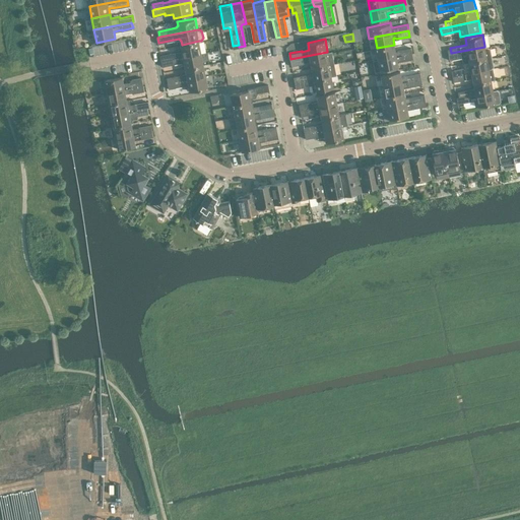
[(176,52),(163,54),(164,60),(201,52),(199,41),(182,45),(183,51),(176,52)]
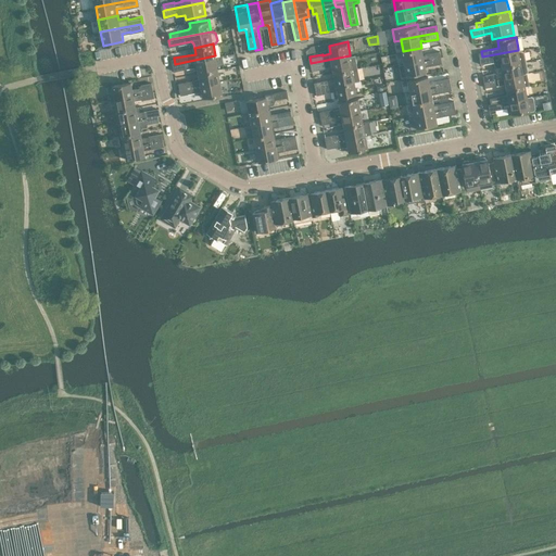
[(421,48),(403,51),(405,63),(441,55),(440,50),(426,52),(424,54),(422,54),(421,48)]
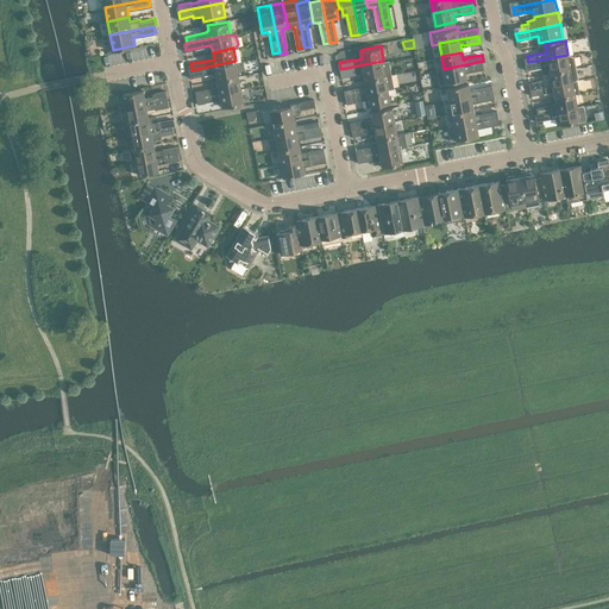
[(567,55),(528,62),(529,69),(541,67),(542,73),(576,66),(575,55),(571,54),(567,54),(567,55)]
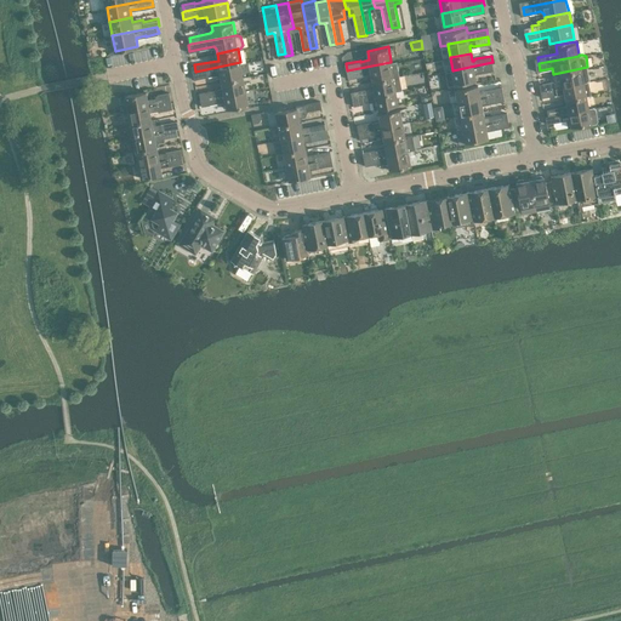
[(391,62),(347,70),(348,78),(364,75),(363,74),(371,72),(372,80),(399,74),(397,60),(391,61),(391,62)]
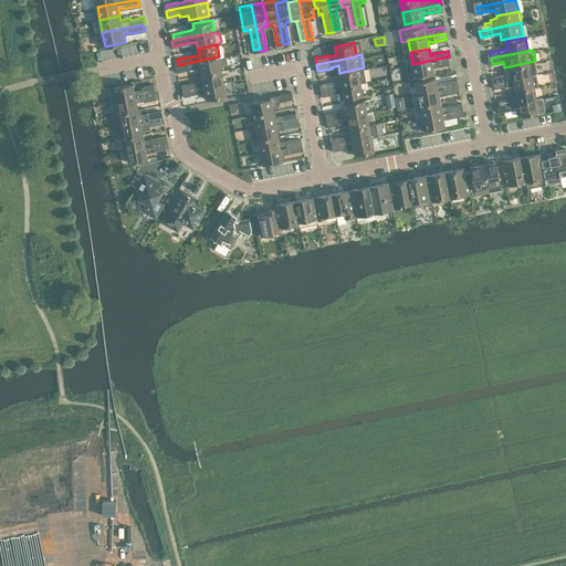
[(178,65),(176,65),(177,71),(199,67),(201,69),(202,73),(222,70),(219,56),(178,65)]
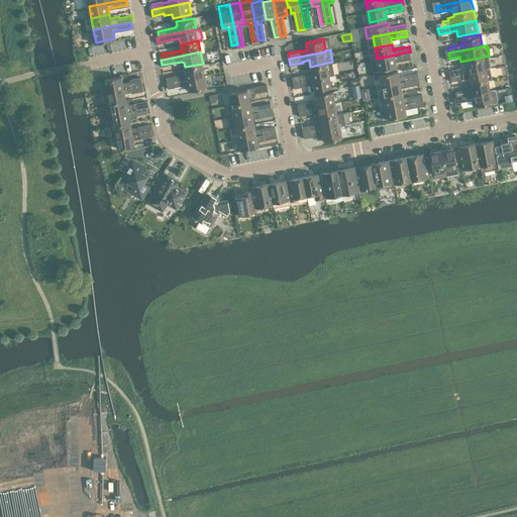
[(377,59),(371,60),(373,71),(379,70),(396,66),(396,62),(397,61),(401,60),(411,58),(410,52),(377,59)]
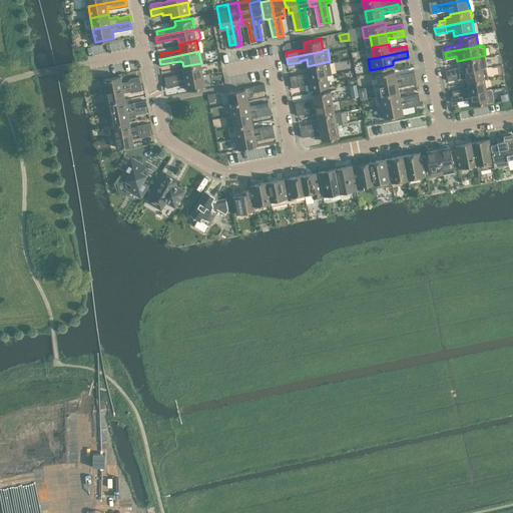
[(448,68),(446,68),(447,74),(449,73),(482,67),(486,66),(487,64),(485,55),(457,61),(458,66),(448,68)]
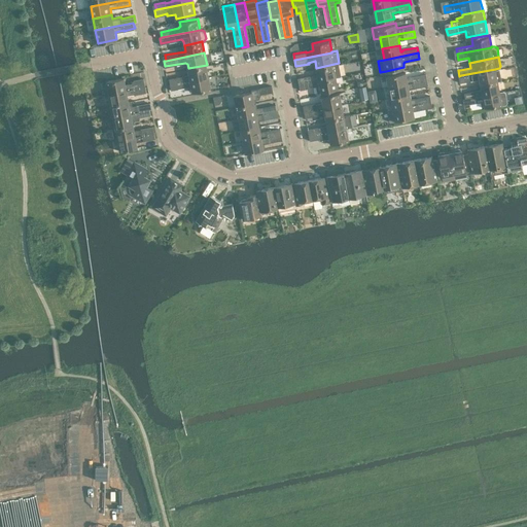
[(311,74),(297,77),(299,83),(337,76),(336,75),(341,74),(339,63),(316,68),(317,74),(311,75),(311,74)]
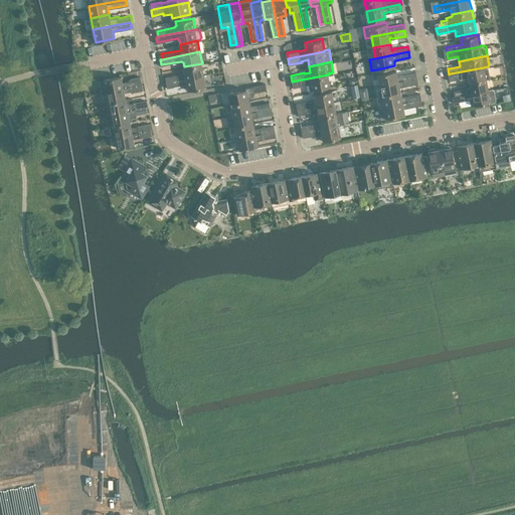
[(183,72),(165,75),(166,81),(204,74),(202,63),(184,66),(185,70),(183,72)]
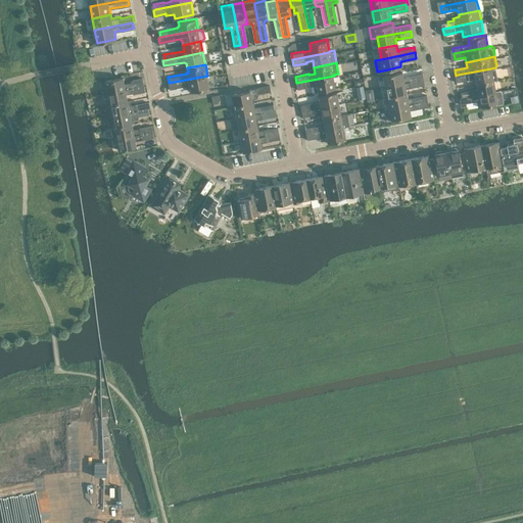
[(491,68),(458,75),(459,81),(474,78),(476,79),(477,83),(494,80),(497,79),(495,67),(491,68)]
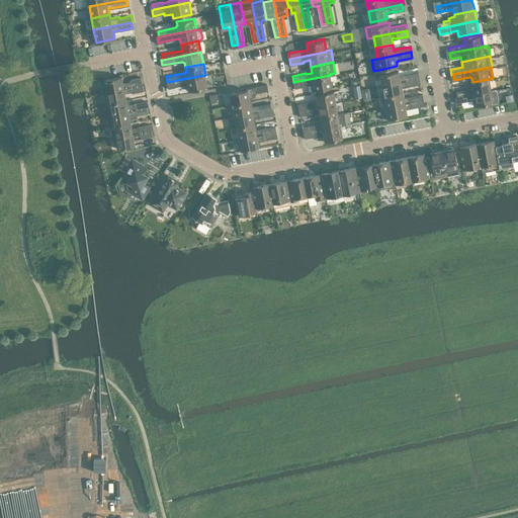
[(399,70),(380,73),(382,84),(420,77),(419,71),(403,74),(401,76),(400,76),(399,70)]
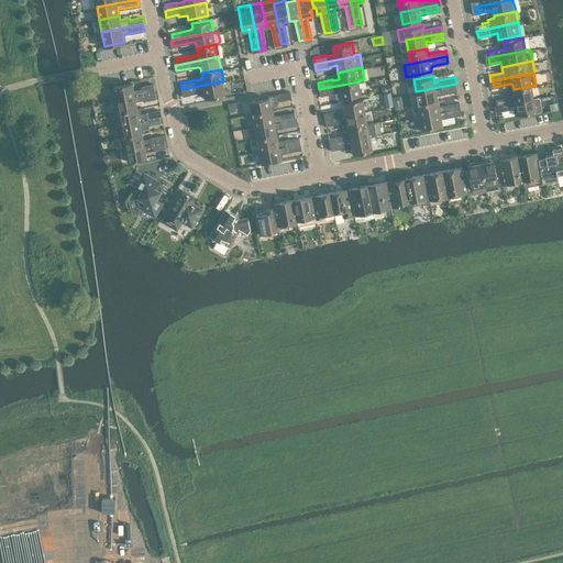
[(223,81),(181,89),(184,95),(202,91),(205,94),(206,98),(225,94),(223,81)]
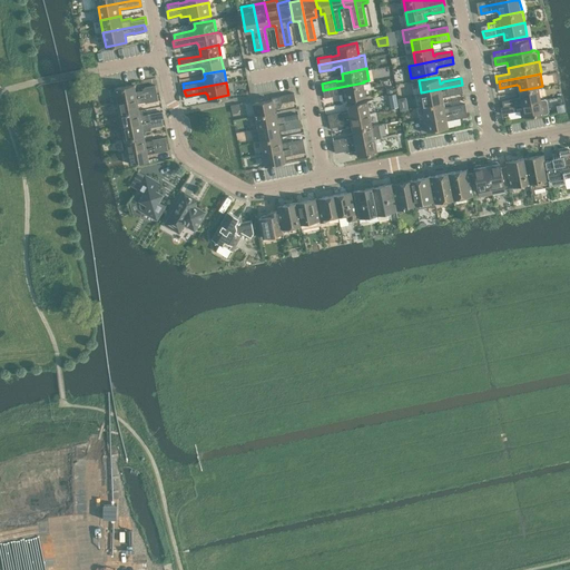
[(364,82),(323,90),(325,96),(338,94),(338,92),(343,91),(344,99),(366,95),(364,82)]
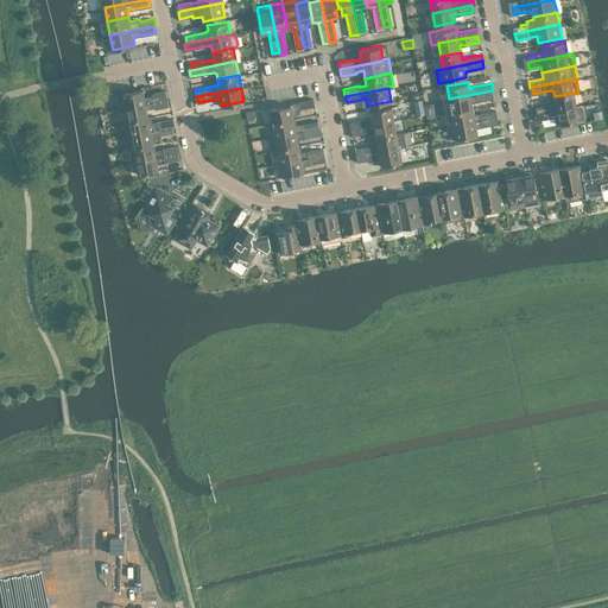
[(144,89),(124,93),(126,107),(168,99),(166,89),(159,90),(152,94),(153,95),(145,96),(144,89)]
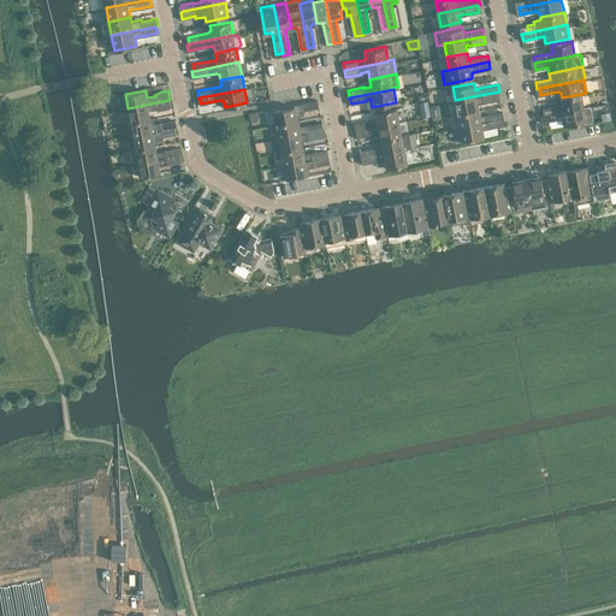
[(499,92),(455,100),(457,113),(479,108),(479,105),(479,104),(501,99),(499,92)]
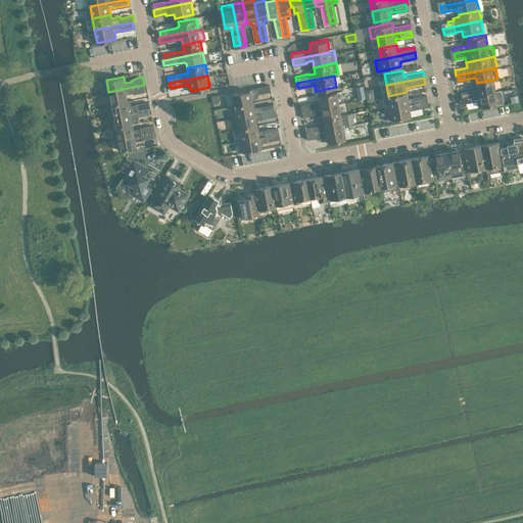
[(476,88),(461,91),(462,97),(496,90),(495,90),(494,80),(477,83),(477,87),(476,88)]
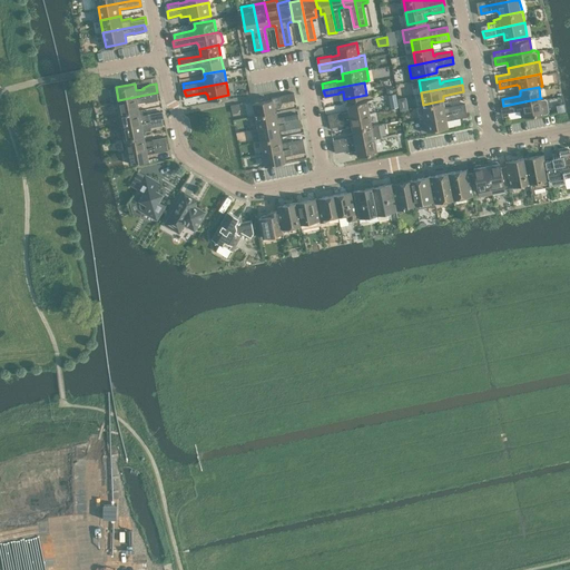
[(272,98),(253,101),(256,115),(275,110),(275,109),(277,109),(276,106),(281,105),(282,101),(296,98),(294,91),(272,96),(272,98)]
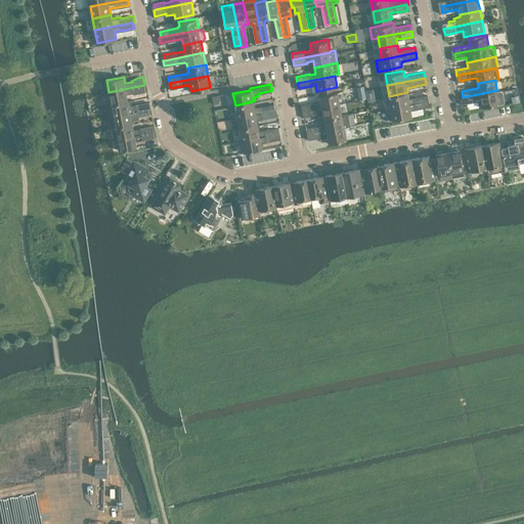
[(144,85),(108,92),(111,103),(128,100),(128,99),(127,94),(134,92),(134,93),(145,91),(144,85)]
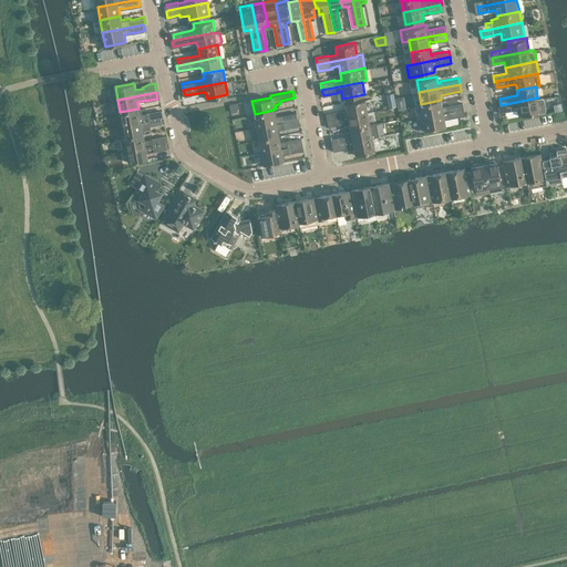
[(501,105),(498,105),(500,112),(518,109),(521,110),(522,114),(534,112),(534,113),(545,111),(546,109),(545,99),(542,96),(537,98),(538,98),(501,105)]
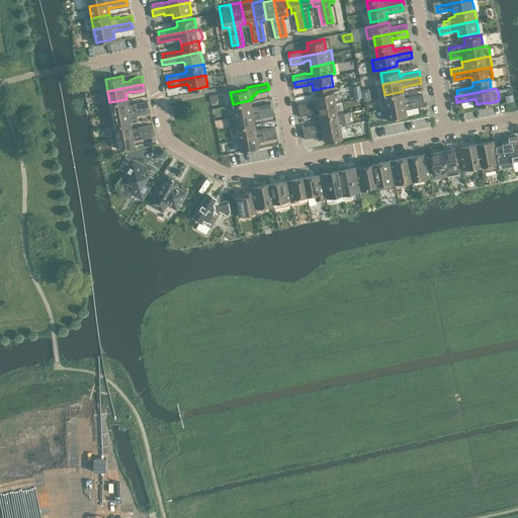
[(311,100),(297,102),(299,108),(336,101),(334,90),(316,93),(318,100),(311,101),(311,100)]
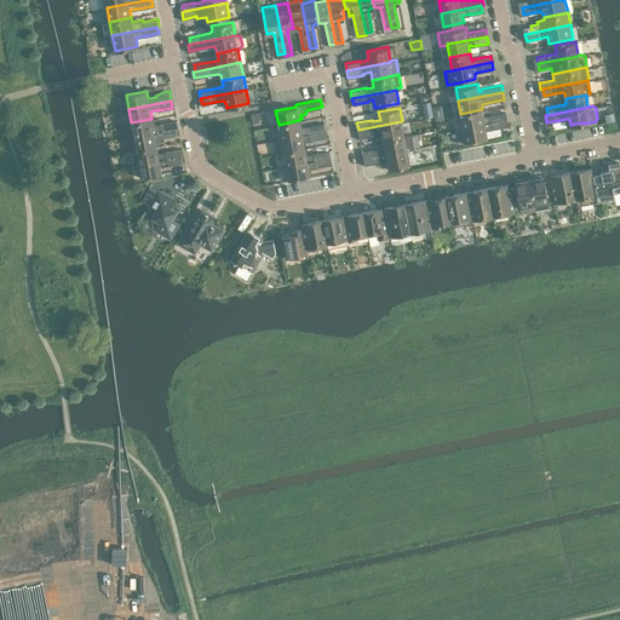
[(482,109),(460,114),(463,127),(507,118),(506,110),(484,115),(483,114),(482,109)]
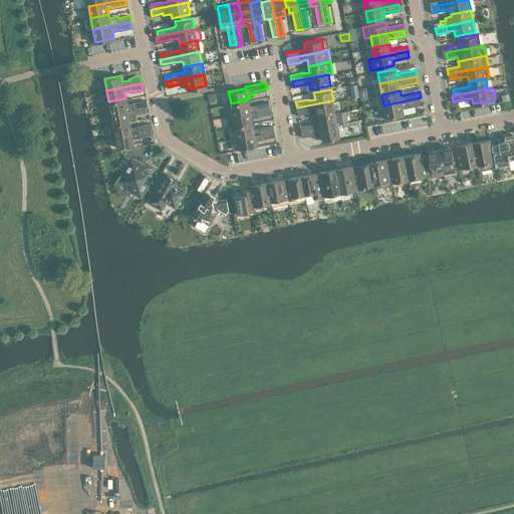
[(107,102),(106,104),(107,111),(109,112),(110,112),(147,105),(149,105),(147,99),(129,102),(127,97),(125,97),(125,98),(108,101),(108,102),(107,102)]
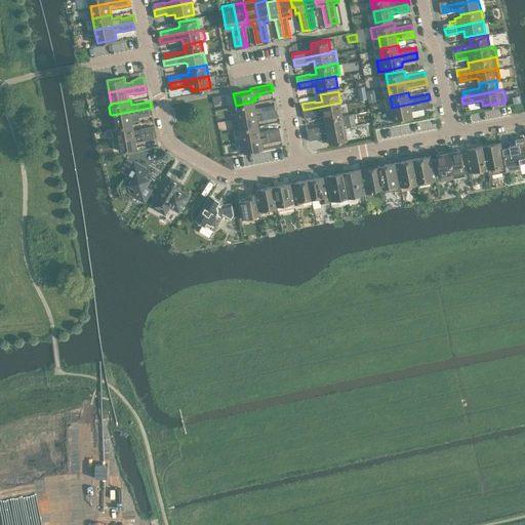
[(392,108),(387,109),(389,120),(394,119),(413,116),(411,110),(431,106),(430,101),(430,99),(392,108)]
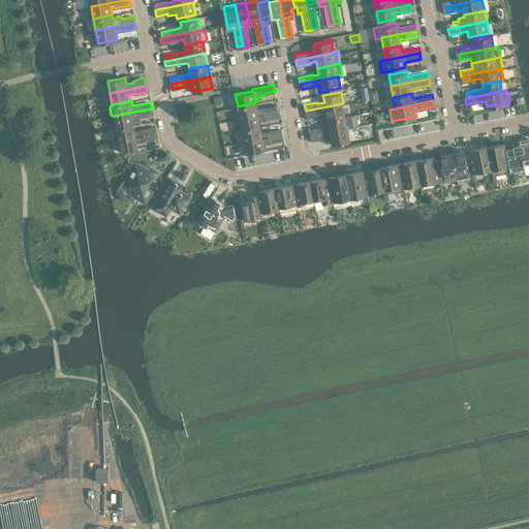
[(255,102),(238,106),(240,118),(278,111),(277,104),(256,109),(255,102)]
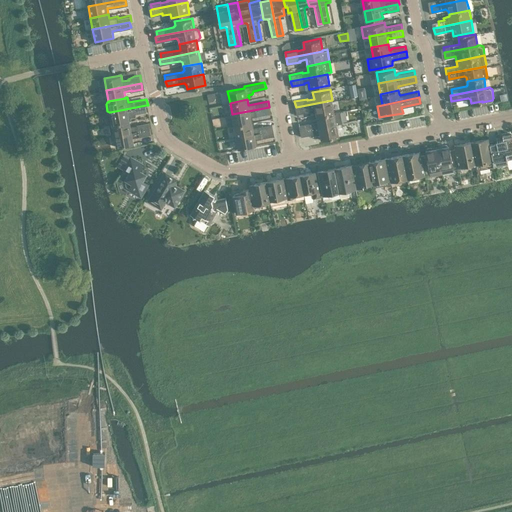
[(332,100),(296,107),(297,113),(309,111),(309,110),(316,109),(317,115),(335,111),(332,100)]
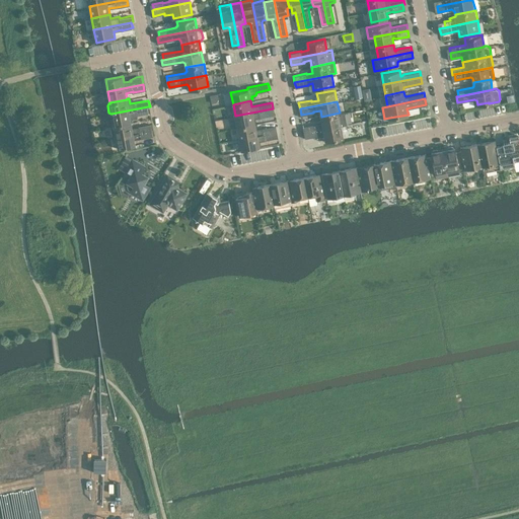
[(148,106),(112,114),(114,125),(131,122),(134,121),(133,119),(137,118),(138,117),(138,115),(149,113),(148,106)]
